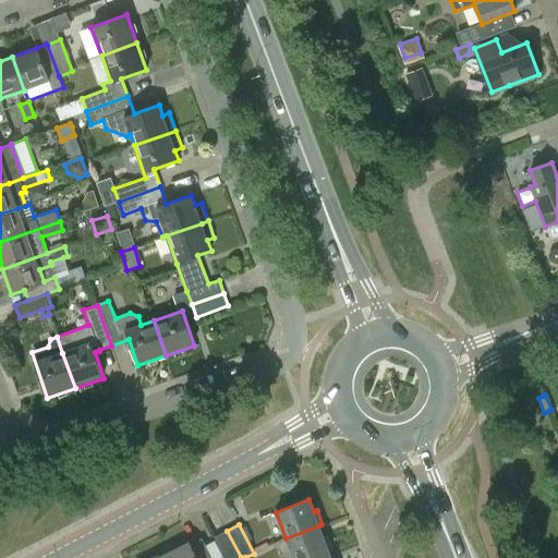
[(286,538),(293,557),(312,557),(329,552),(329,550),(331,549),(327,535),(324,536),(319,525),(286,538)]
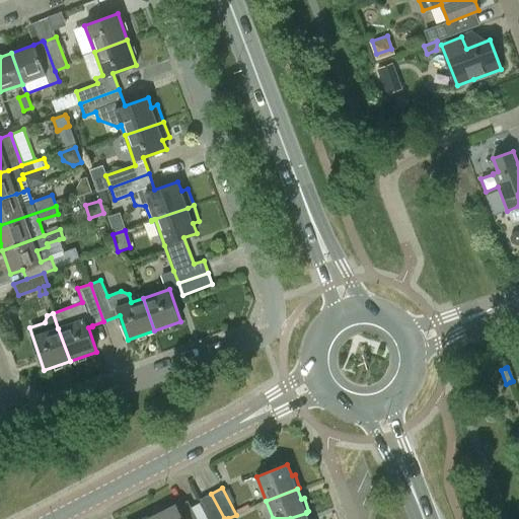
[(224,518),(211,494),(200,499),(210,518),(224,518)]
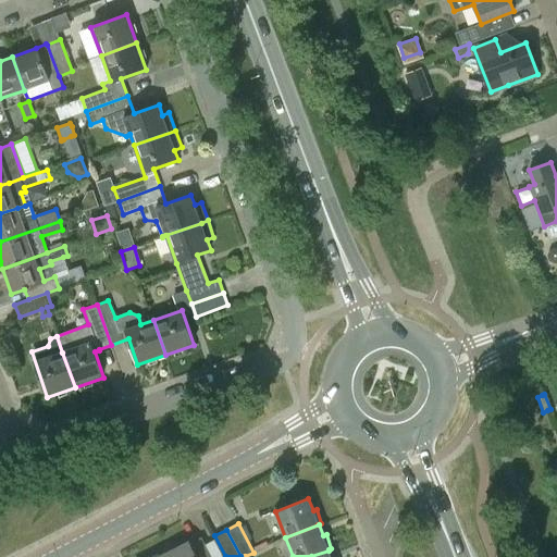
[(201,537),(189,544),(188,542),(160,556),(223,556),(214,540),(206,545),(201,537)]
